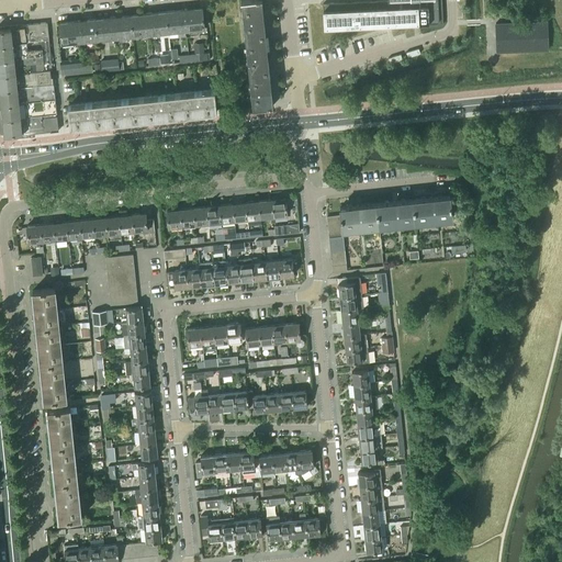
[(253,14),(263,13),(261,0),(240,0),(243,18),(254,17),(253,14)]
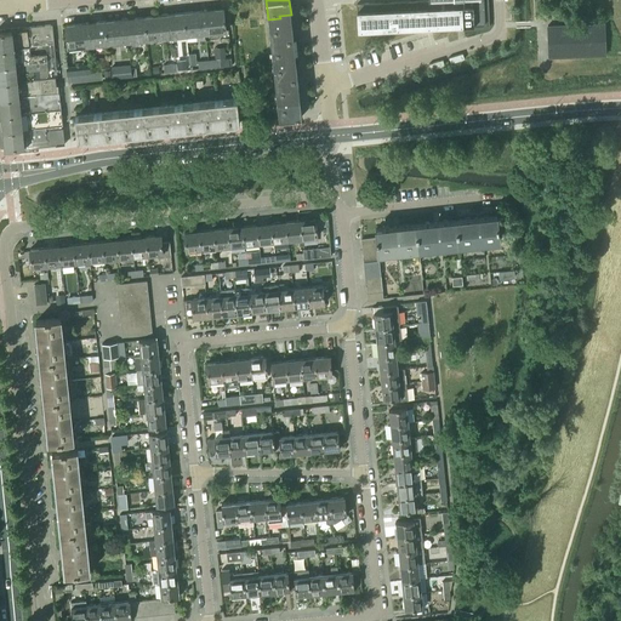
[(428,0),(421,0),(357,4),(359,30),(431,27),(428,0)]
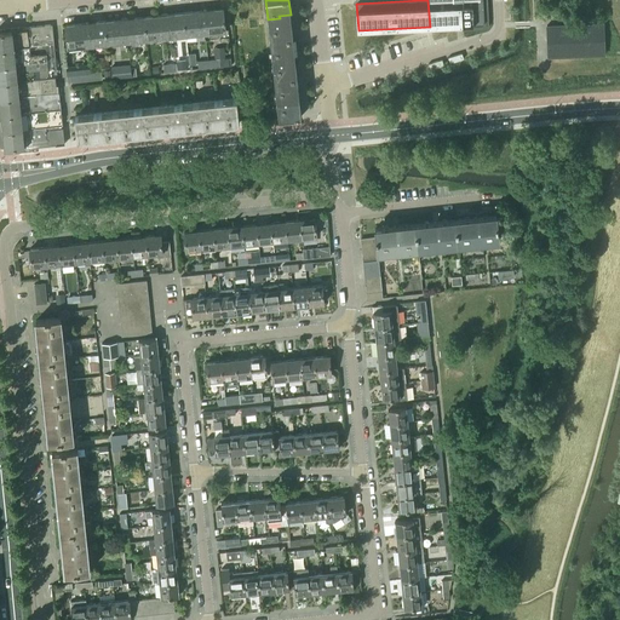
[(428,0),(430,27),(441,27),(457,26),(461,26),(461,30),(484,29),(486,28),(487,28),(488,27),(488,26),(489,26),(489,24),(489,23),(488,0),(428,0)]
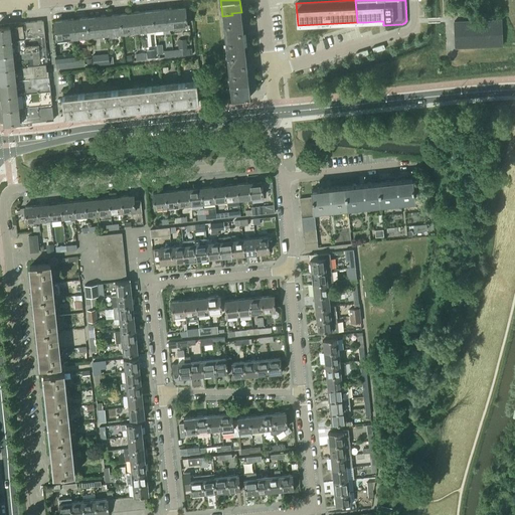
[(153,10),(155,29),(187,25),(185,7),(153,10)]
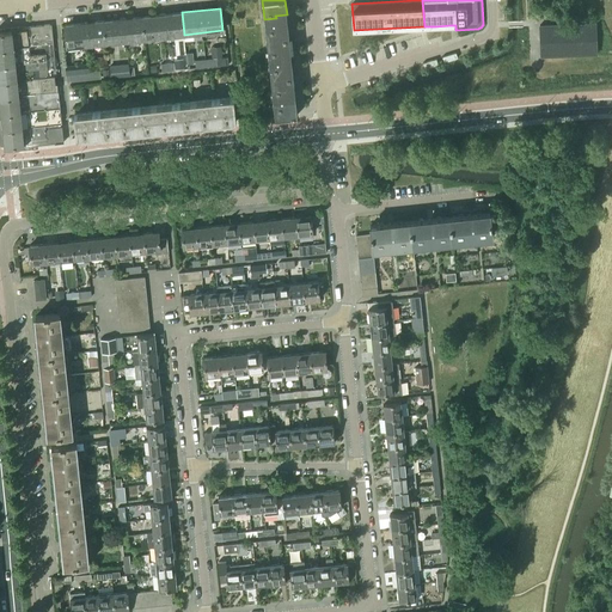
[(145,38),(184,35),(182,12),(142,17),(145,38)]
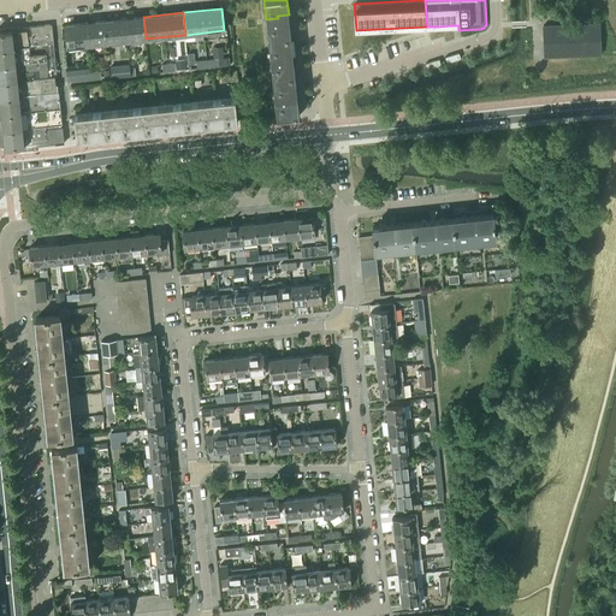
[(268,40),(291,37),(289,15),(277,16),(278,18),(266,19),(268,40)]
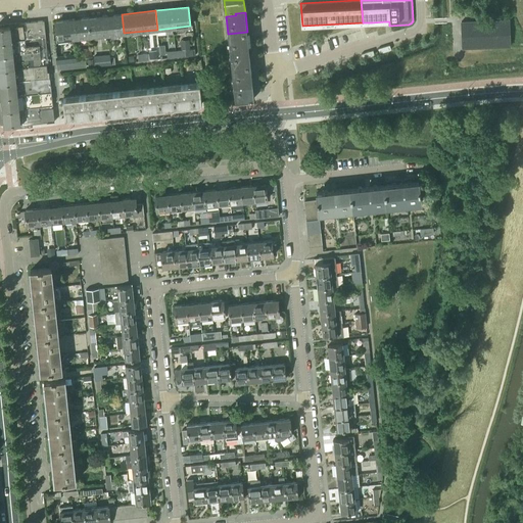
[(91,37),(124,33),(122,14),(89,17),(91,37)]
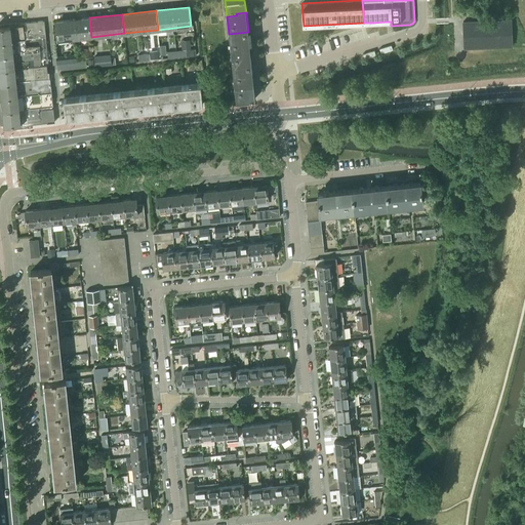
[(57,40),(91,37),(89,17),(55,22),(57,40)]
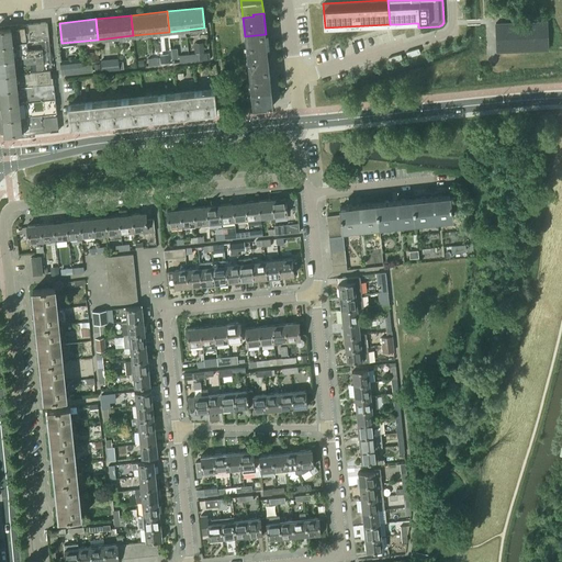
[(41,37),(48,37),(47,22),(38,23),(41,37)]
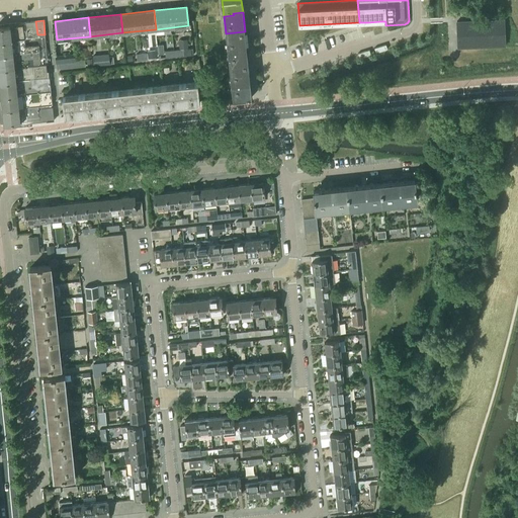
[(504,20),(456,21),(457,48),(505,46),(504,20)]
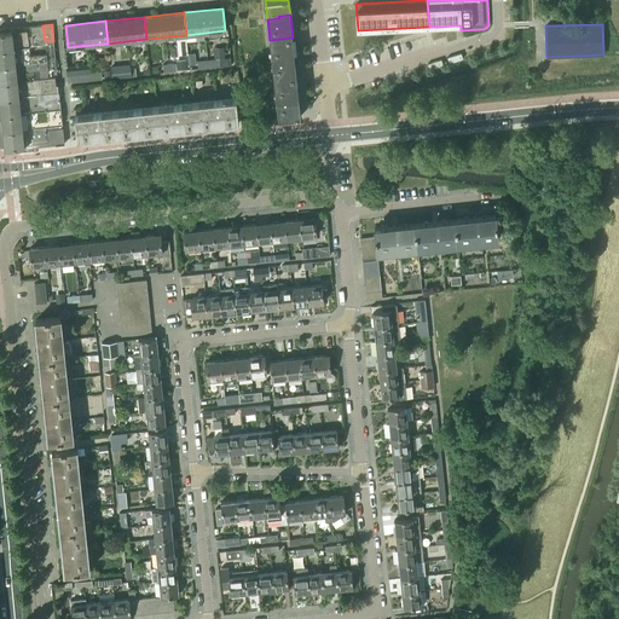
[(0,48),(53,42),(53,41),(45,41),(42,25),(0,29),(0,48)]
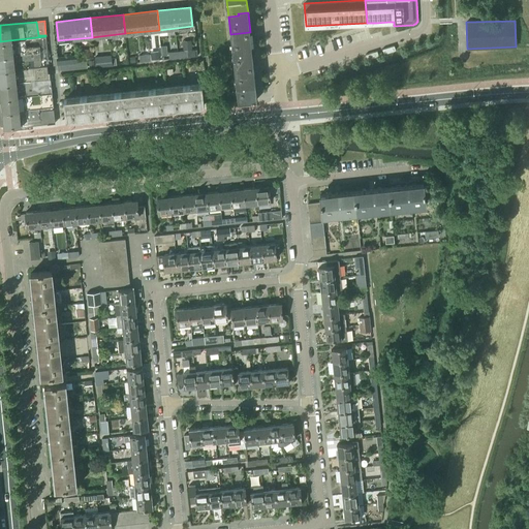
[(242,47),(251,45),(250,32),(230,34),(232,51),(242,50),(242,47)]
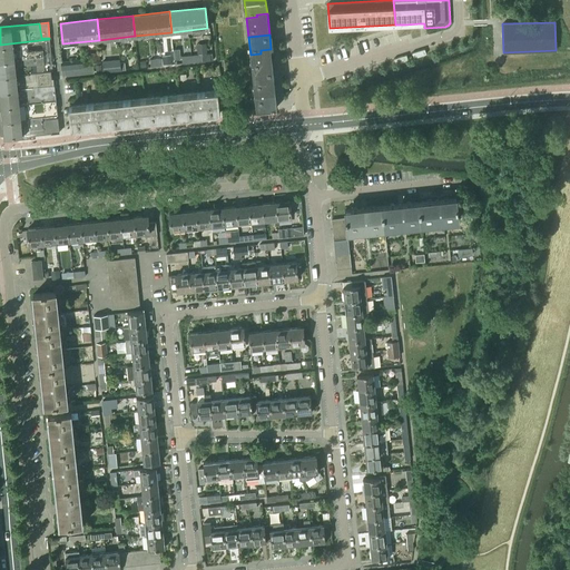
[(0,59),(51,55),(49,39),(0,45),(0,59)]
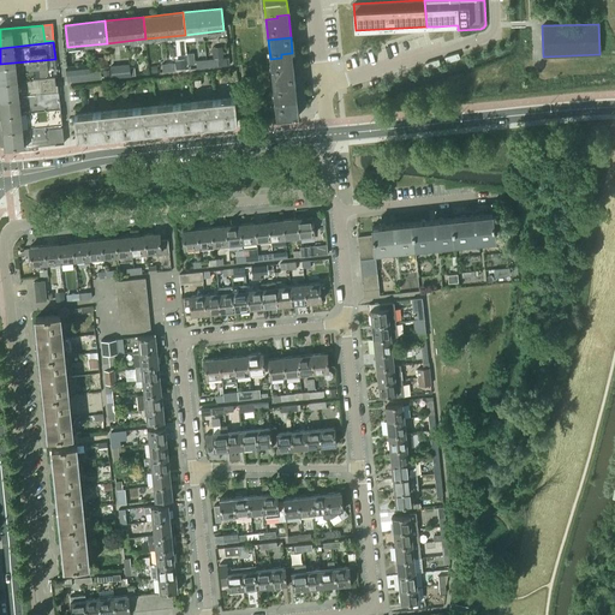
[(273,78),(294,76),(292,53),(281,54),(281,58),(270,59),(273,78)]
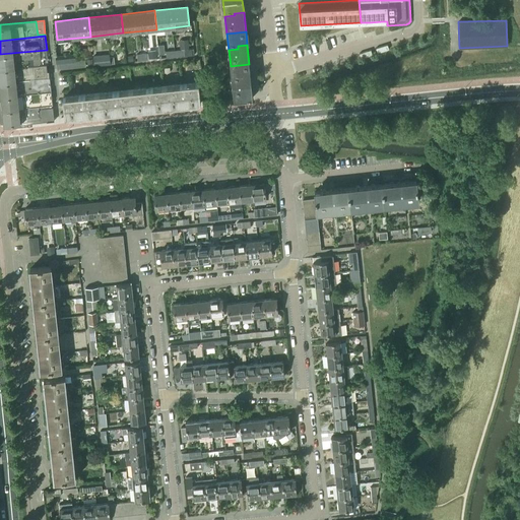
[(194,49),(166,52),(167,58),(194,55),(194,49)]
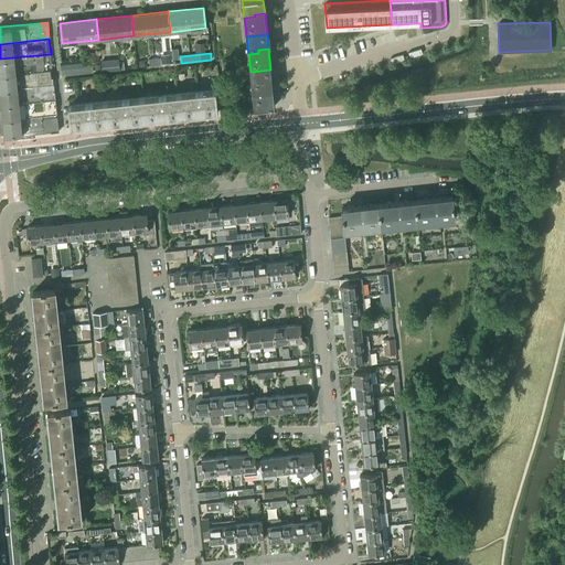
[(0,74),(50,70),(51,71),(52,70),(51,54),(0,59),(0,74)]
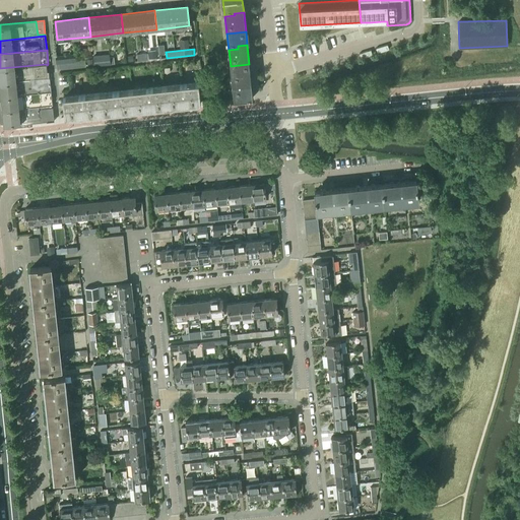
[(147,51),(148,53),(148,60),(156,59),(155,50),(147,51)]
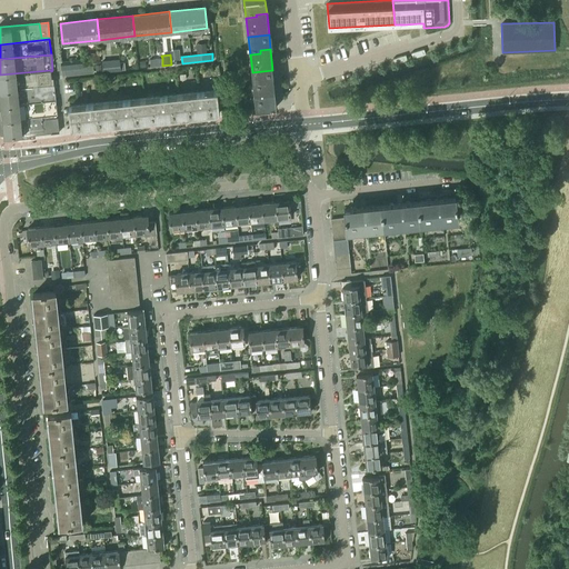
[(82,59),(60,61),(61,69),(62,76),(66,76),(65,69),(70,68),(75,68),(83,67),(82,59)]
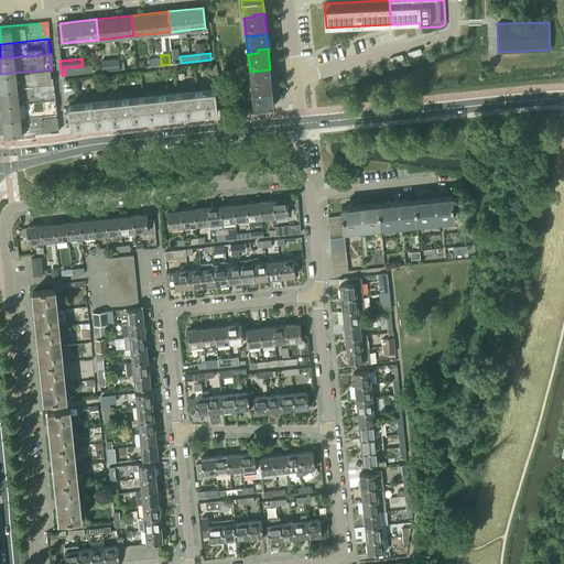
[(118,58),(101,61),(102,71),(119,69),(119,62),(118,58)]
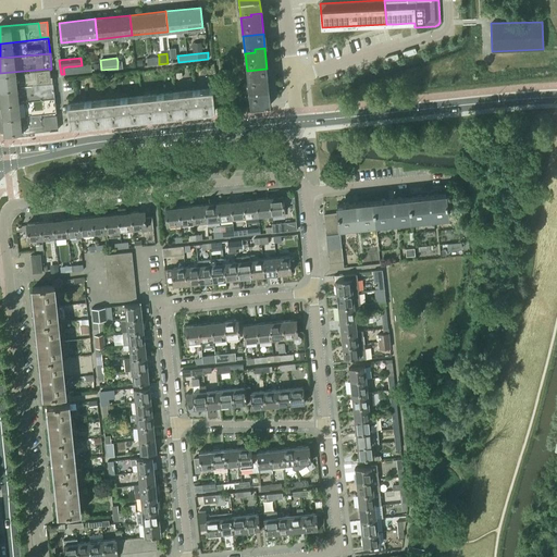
[(73,66),(73,73),(93,71),(91,64),(82,65),(73,66)]
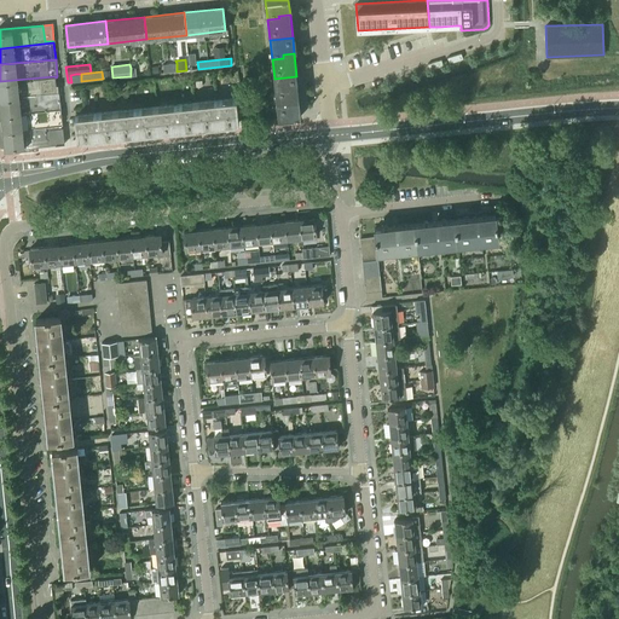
[(56,85),(56,77),(55,76),(0,81),(0,98),(59,92),(58,85),(56,85)]
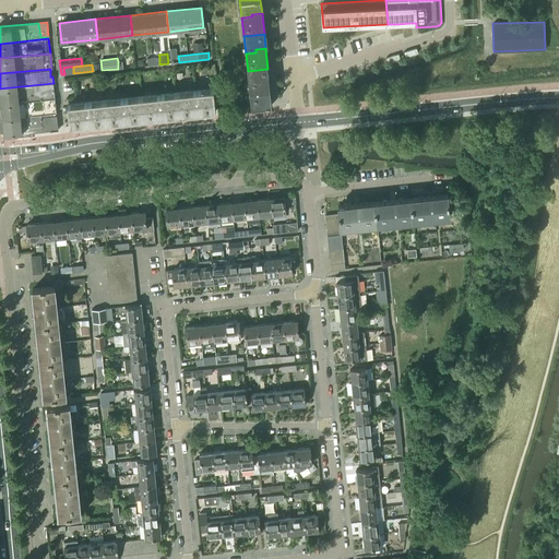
[(259,85),(270,84),(268,69),(248,71),(249,90),(260,87),(259,85)]
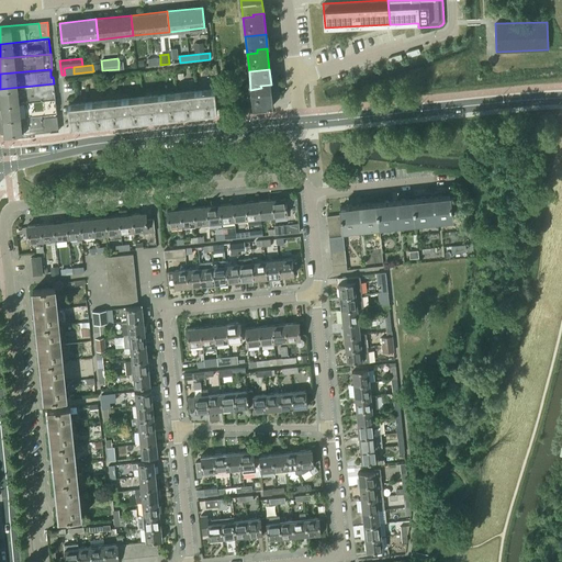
[(0,93),(1,104),(55,98),(54,83),(0,89),(0,93)]
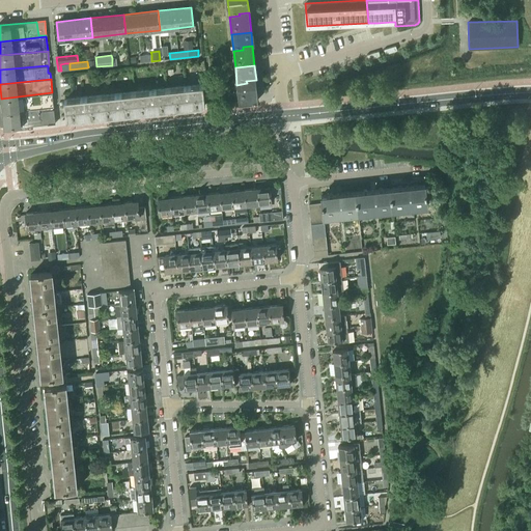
[(247,83),(236,85),(239,102),(258,100),(256,80),(246,81),(247,83)]
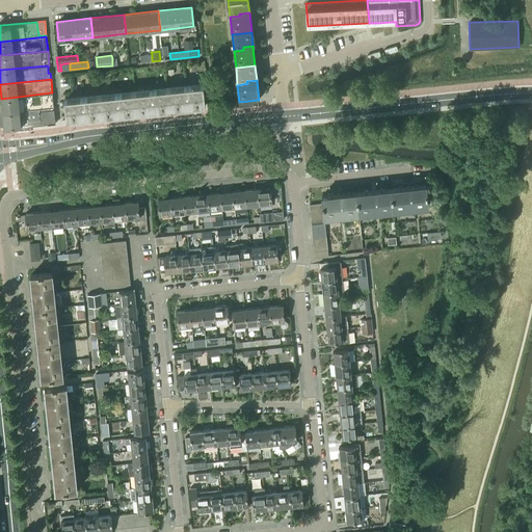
[(168,88),(170,109),(206,105),(205,95),(208,95),(208,88),(204,88),(203,84),(168,88)]
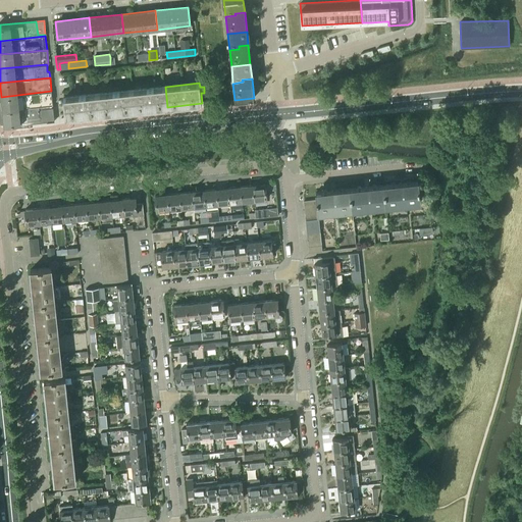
[(134,111),(167,107),(165,87),(132,91),(134,111)]
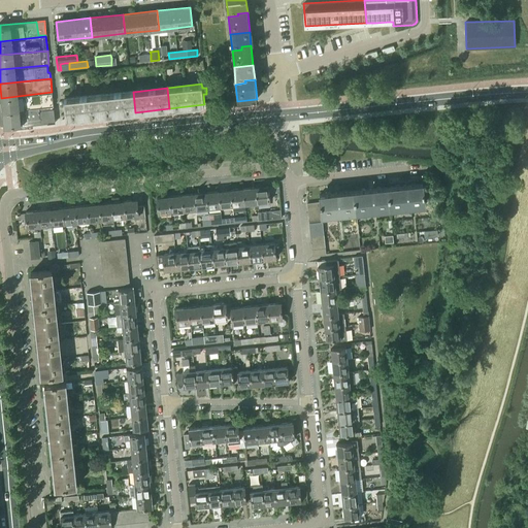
[(2,112),(39,108),(54,106),(52,92),(1,98),(2,112)]
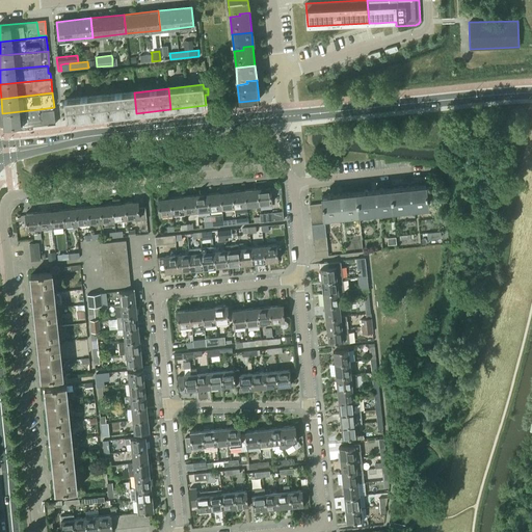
[(101,116),(136,113),(134,92),(99,96),(101,116)]
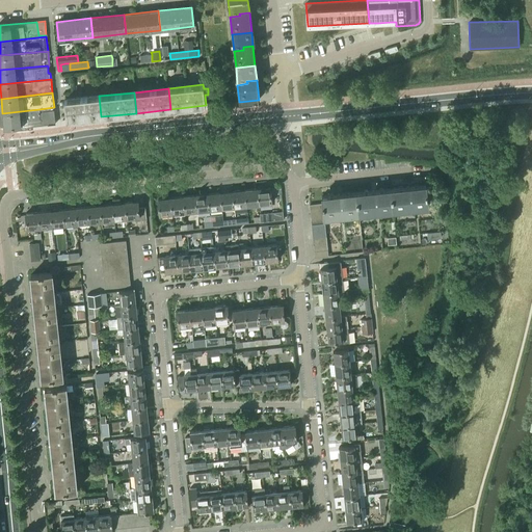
[(67,121),(101,116),(99,96),(64,100),(67,121)]
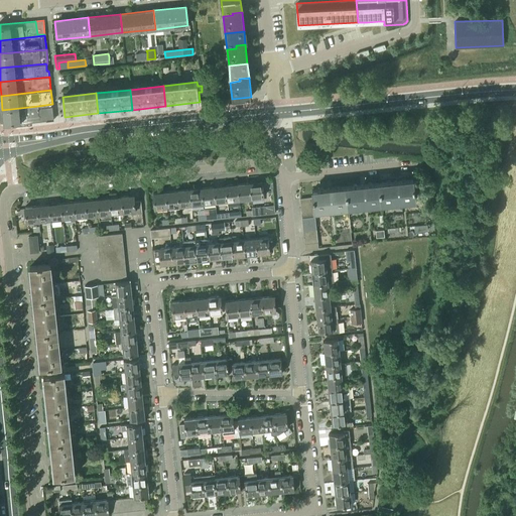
[(38,106),(2,110),(4,122),(7,122),(8,124),(46,120),(44,107),(38,108),(38,106)]
